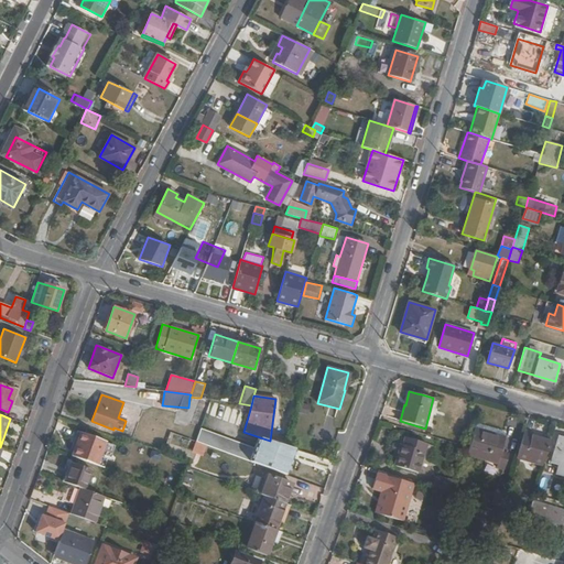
[(503,435),(505,432),(477,423),(476,427),(503,435)]
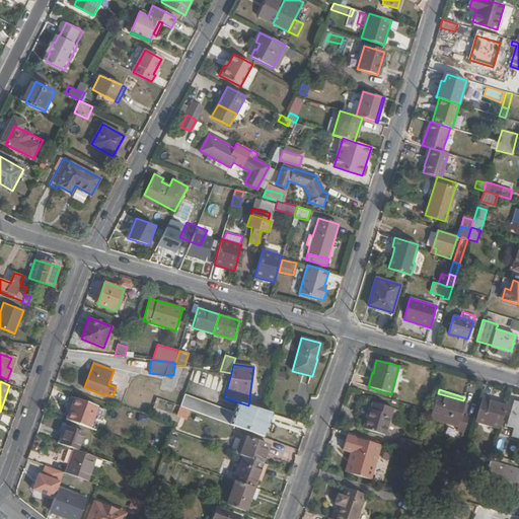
[(215,393),(213,402),(222,404),(224,395),(215,393)]
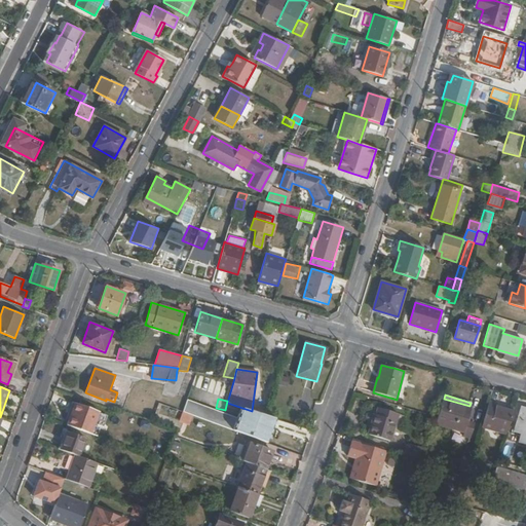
[(467,421),(472,407),(470,406),(444,399),(443,399),(435,424),(464,433),(463,437),(471,439),(475,423),(467,421)]
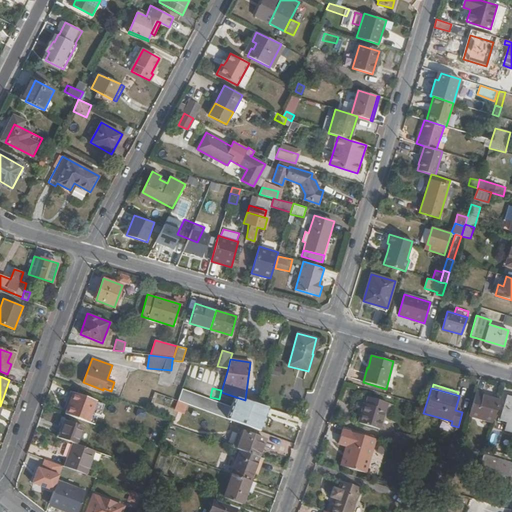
[(493,422),(499,400),(483,395),(484,393),(476,390),(469,415),(493,422)]
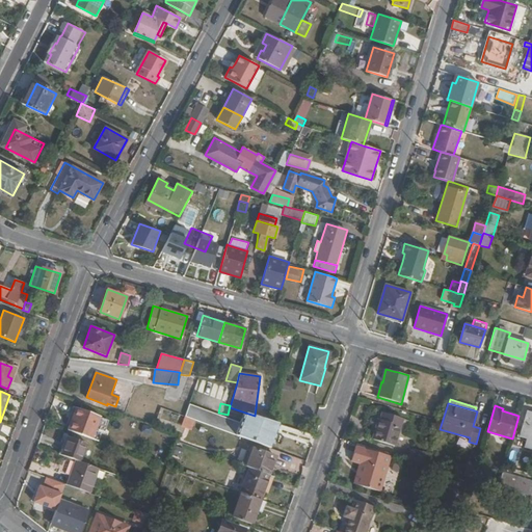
[(92,439),(101,417),(72,406),(68,418),(71,420),(68,429),(92,439)]
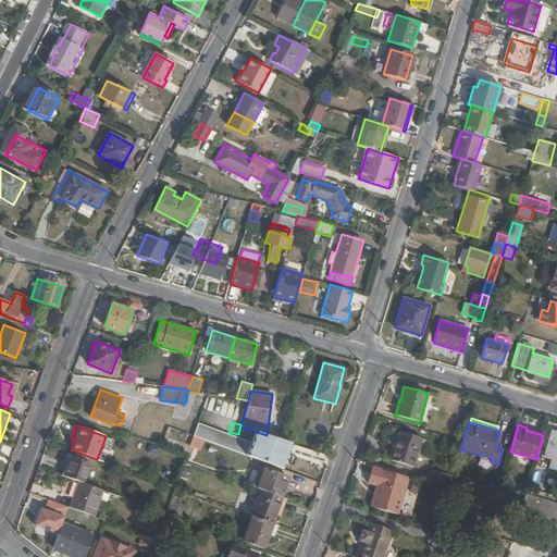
[(556,470),(556,431),(552,430),(545,454),(552,456),(552,459),(548,468),(556,470)]
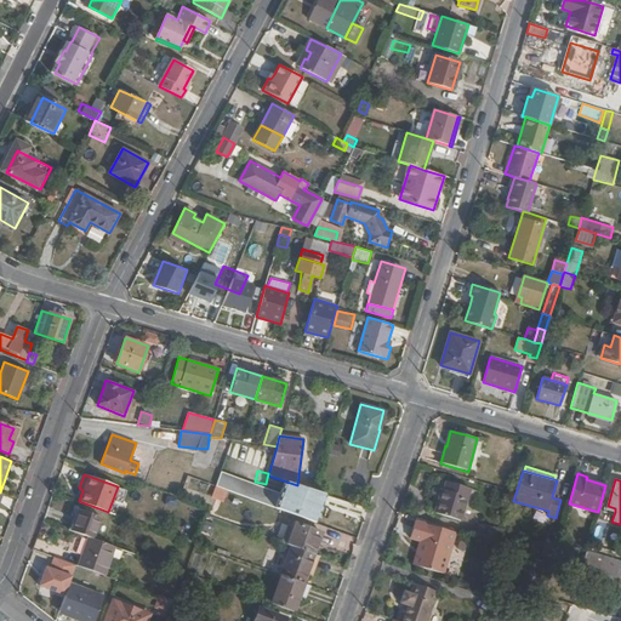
[(460,522),(469,488),(450,483),(448,491),(444,490),(442,489),(434,513),(460,522)]
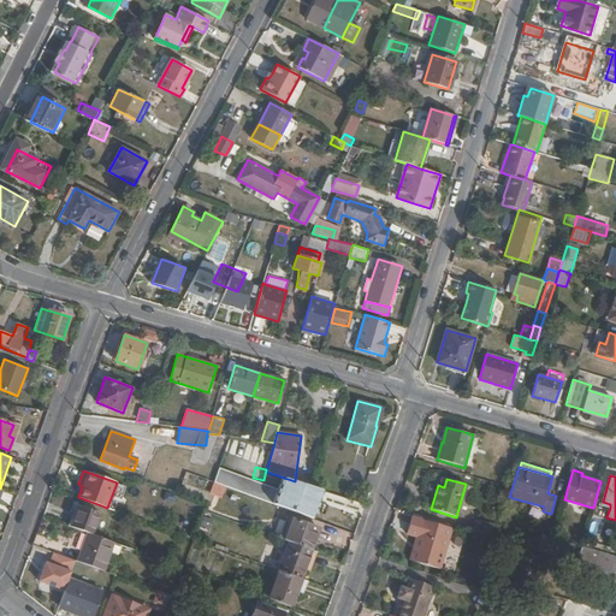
[(214,481),(209,495),(221,498),(226,485),(214,481)]
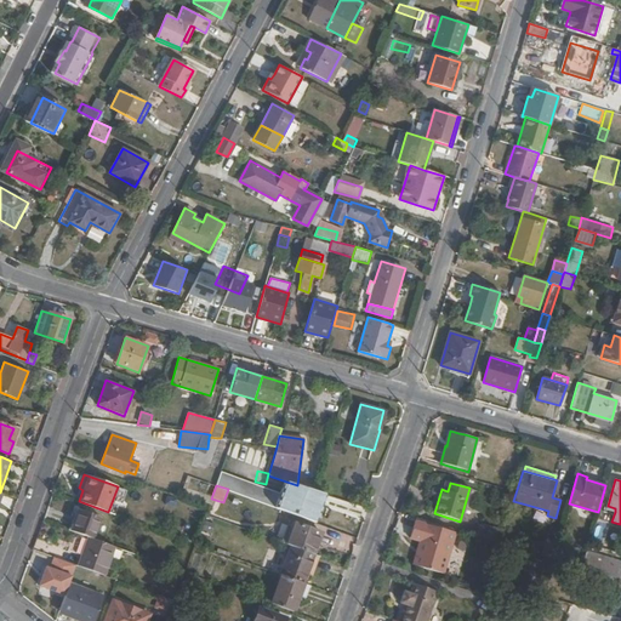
[(92,539),(101,517),(80,510),(72,531),(89,537),(92,539)]
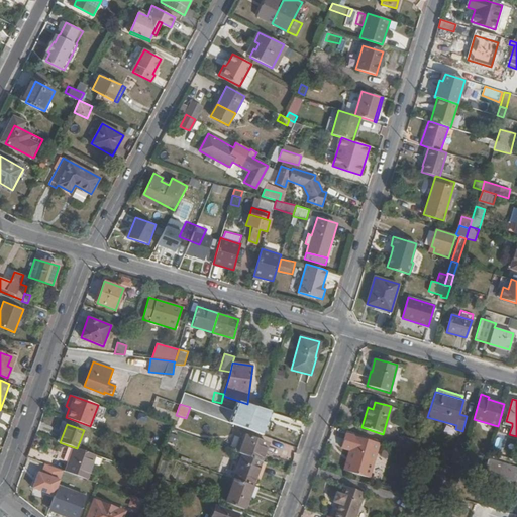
[(369,478),(379,441),(346,432),(342,448),(349,450),(343,471),(369,478)]
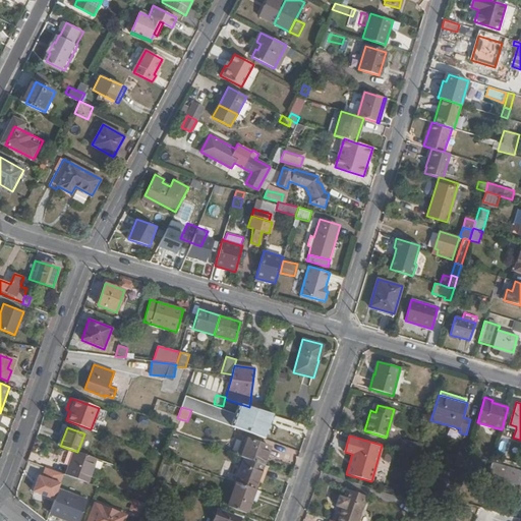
[(168,446),(176,450),(180,441),(172,438),(168,446)]
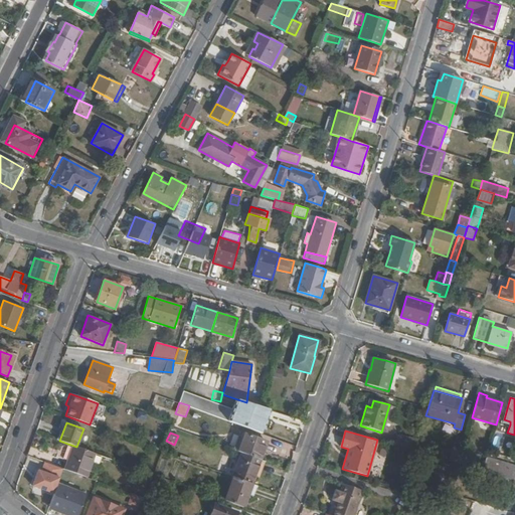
[(261,460),(267,442),(244,434),(238,452),(241,453),(261,460)]
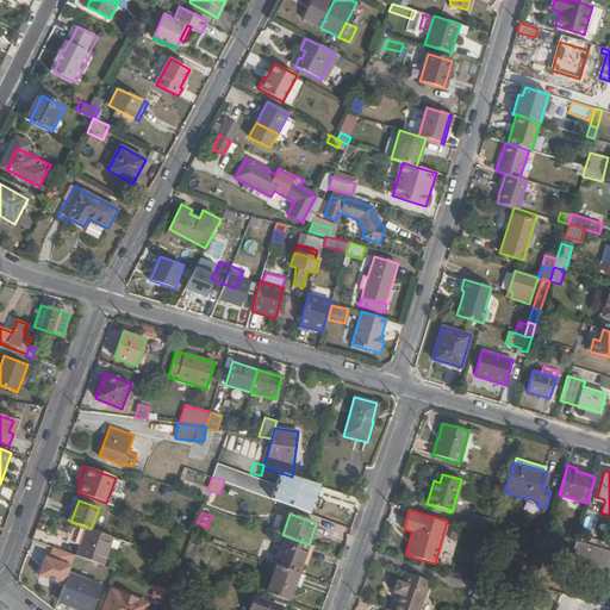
[(103,565),(113,537),(91,529),(87,528),(76,555),(103,565)]
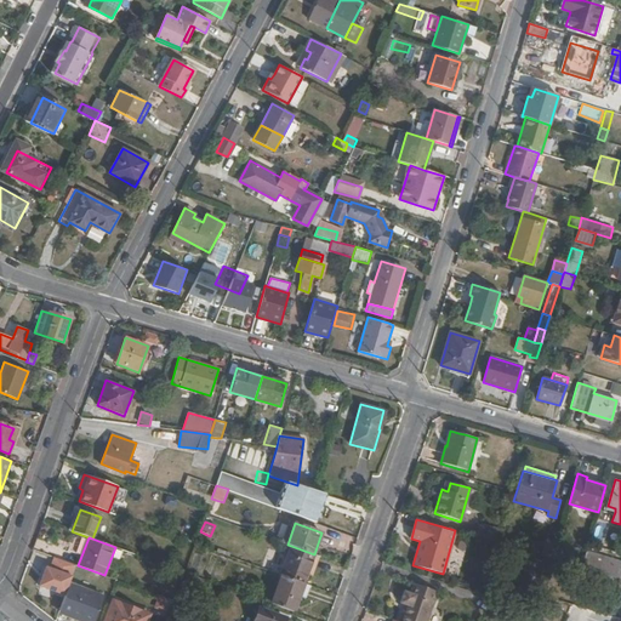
[(547,537),(542,554),(553,558),(554,554),(558,542),(558,541),(547,537)]
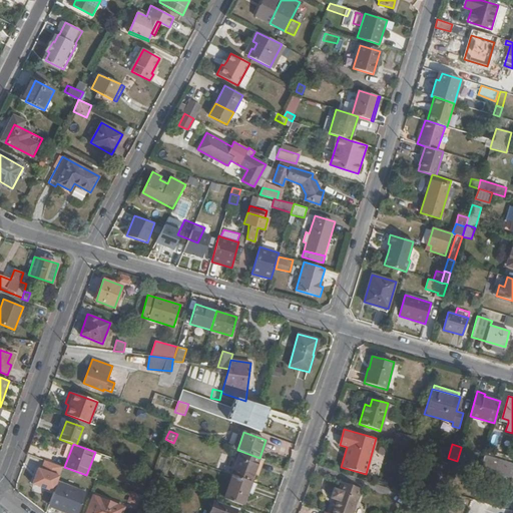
[(464,459),(467,450),(461,448),(458,458),(464,459)]
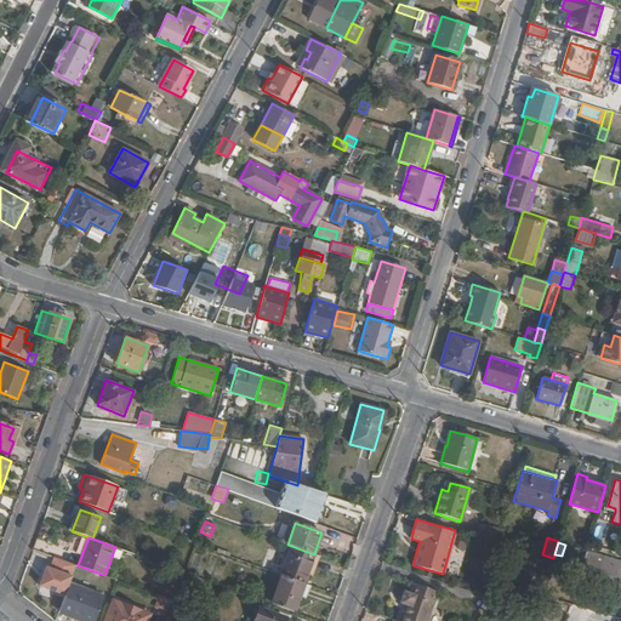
[(307,574),(314,554),(291,546),(280,575),(281,575),(303,584),(307,574)]
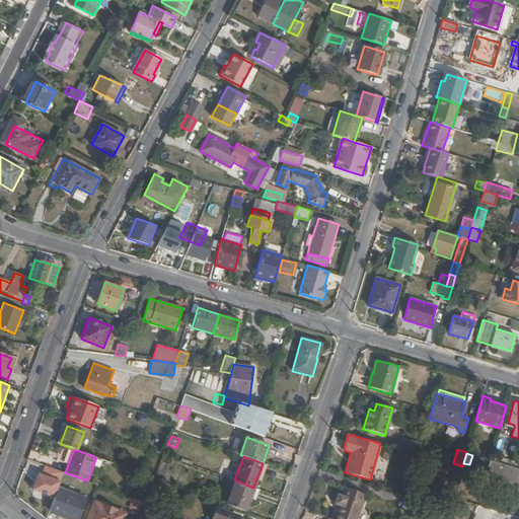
[(518,483),(518,480),(518,468),(490,460),(487,472),(518,483)]
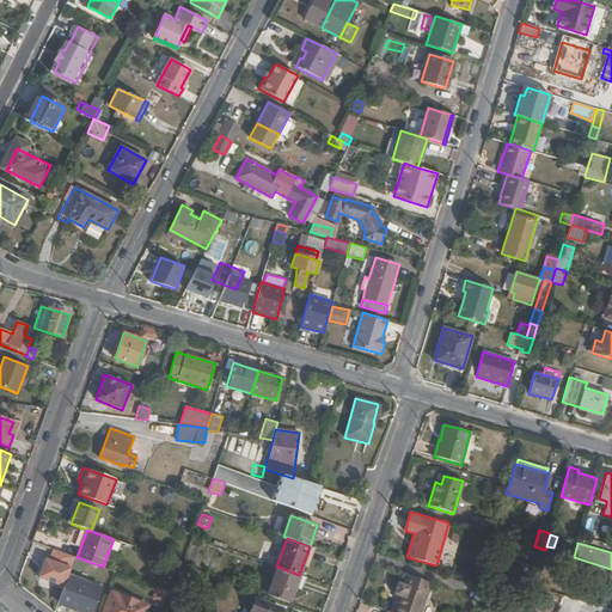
[(308,568),(316,549),(310,546),(303,565),(308,568)]
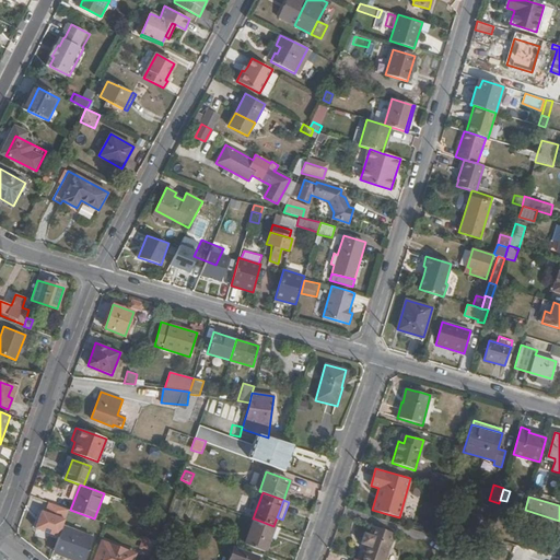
[(559,522),(559,521),(525,510),(524,512),(559,522)]
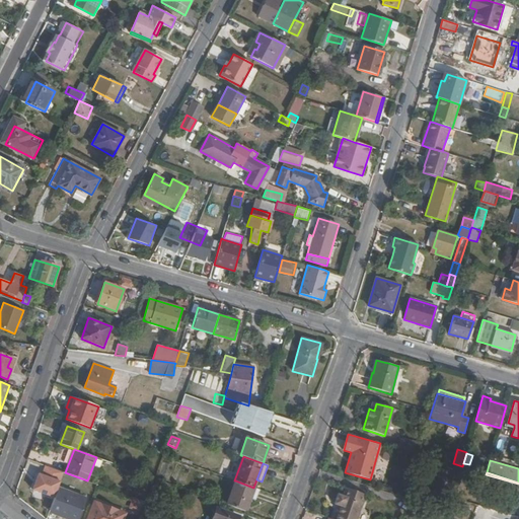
[(441,503),(449,479),(437,475),(429,499),(441,503)]
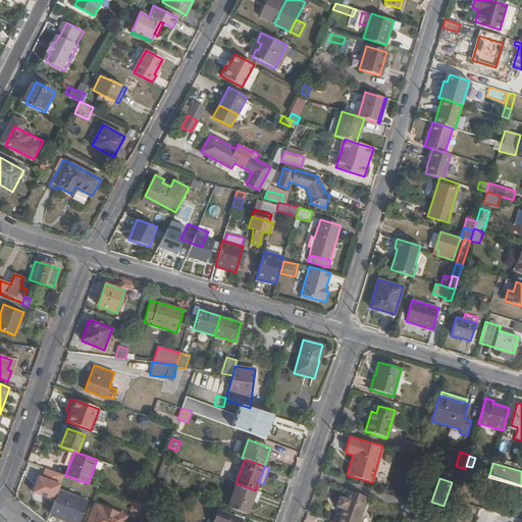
[(251,501),(255,490),(237,483),(227,508),(247,514),(251,501)]
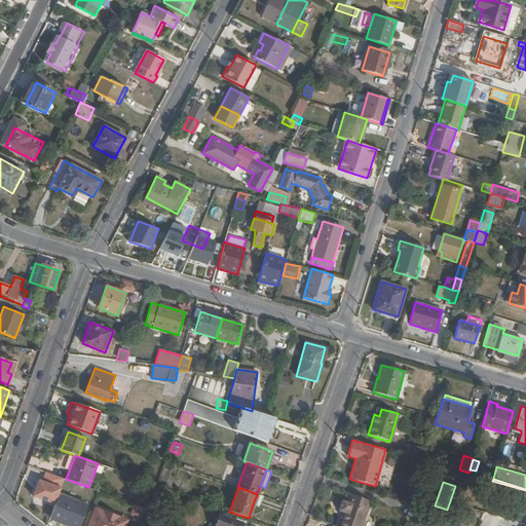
[(253,504),(259,506),(263,496),(257,494),(253,504)]
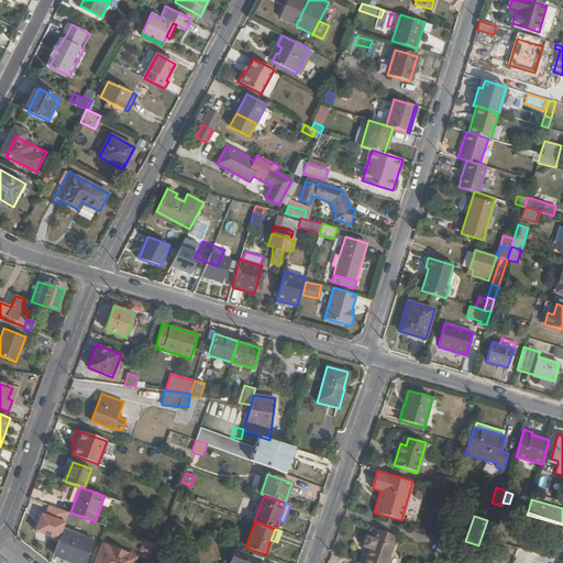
[(386,562),(396,536),(375,529),(372,539),(366,537),(363,547),(370,549),(364,562),(386,562)]
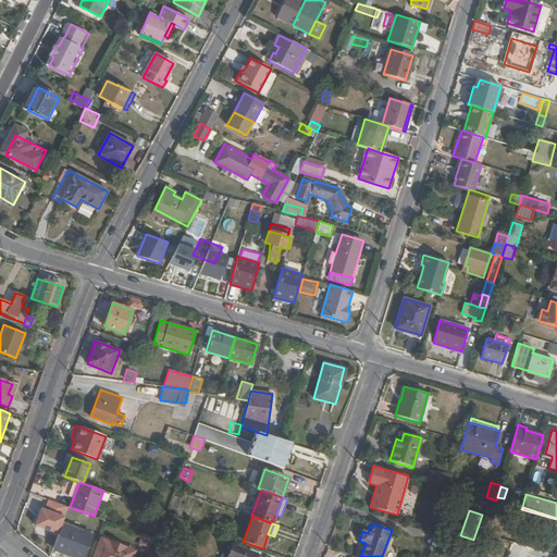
[(84,556),(91,537),(62,525),(53,547),(75,555),(79,556),(84,556)]
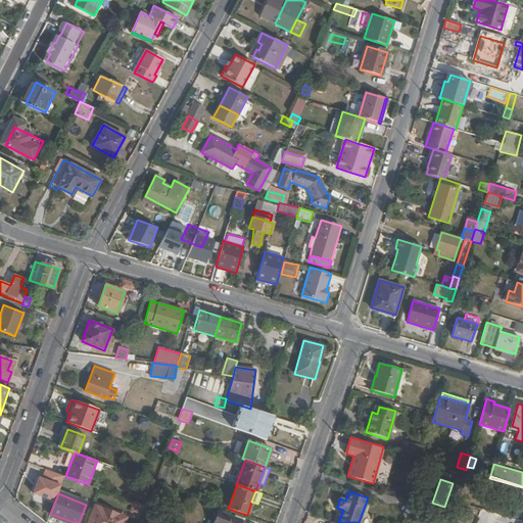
[(143,518),(147,506),(138,503),(134,514),(143,518)]
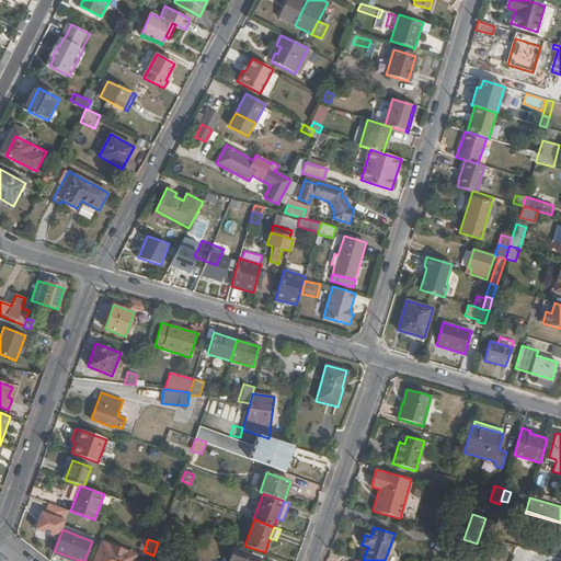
[(130,560),(134,556),(102,545),(95,560),(130,560)]
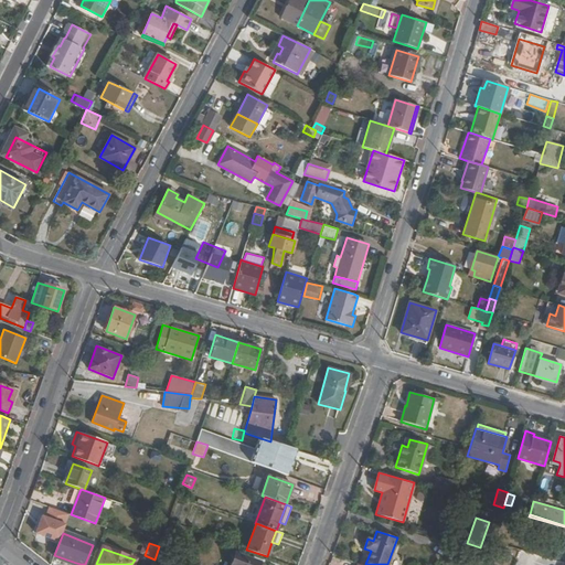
[(258,564),(259,563),(236,555),(232,564),(258,564)]
